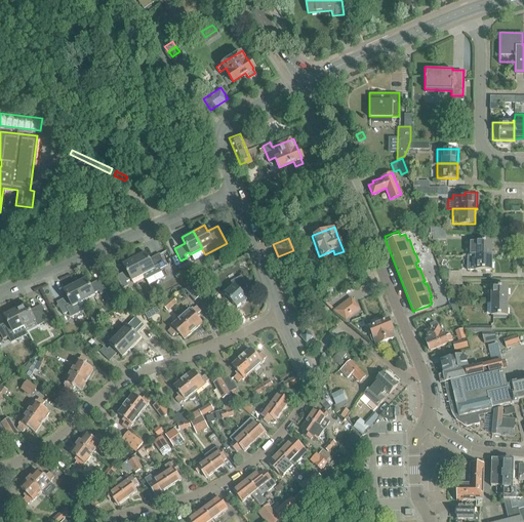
[(470,252),(467,252),(467,254),(475,254),(491,254),(491,240),(475,239),(475,240),(470,240),(470,252)]
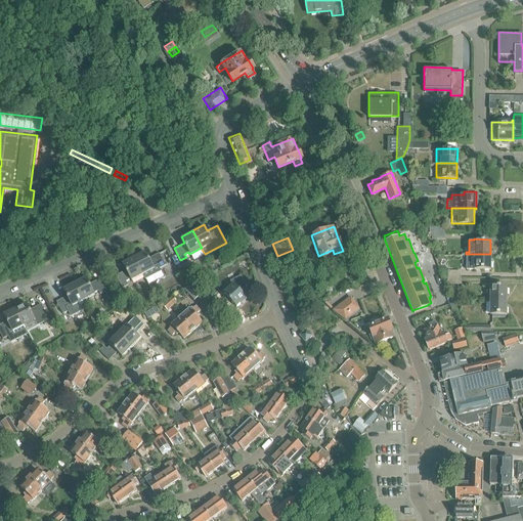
[(159,266),(165,263),(159,251),(147,256),(144,250),(133,256),(142,273),(144,277),(161,269),(159,266)]
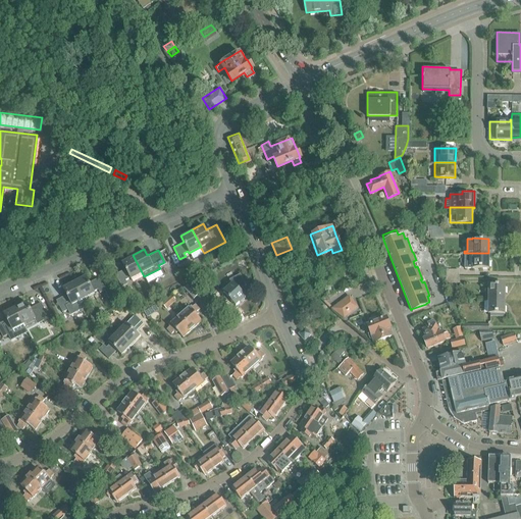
[(464,253),(464,266),(472,266),(472,267),(487,267),(488,253),(472,253),(464,253)]
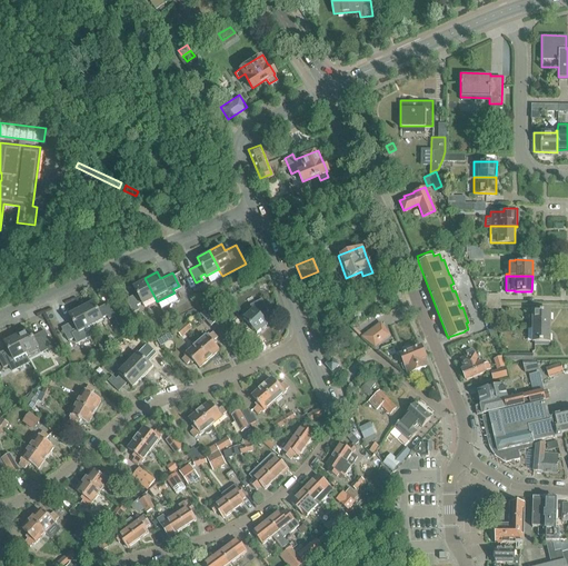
[(141,304),(155,297),(145,278),(132,285),(136,291),(125,297),(131,310),(138,307),(136,304),(140,301),(141,304)]
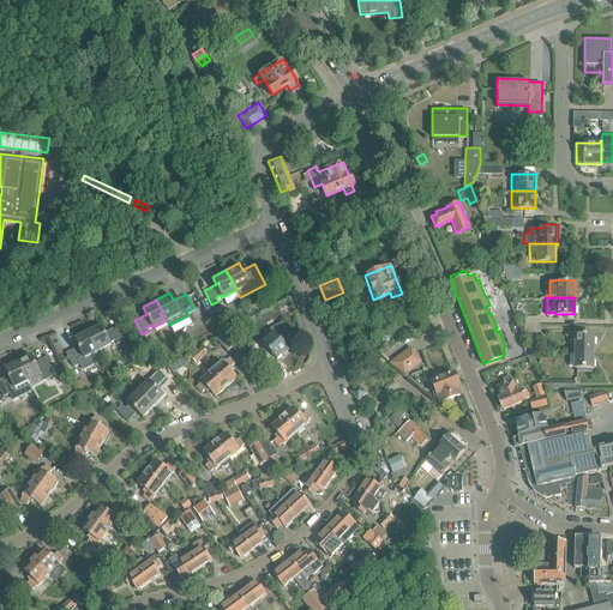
[(539,322),(539,315),(524,314),(524,312),(516,312),(518,324),(523,322),(539,322)]
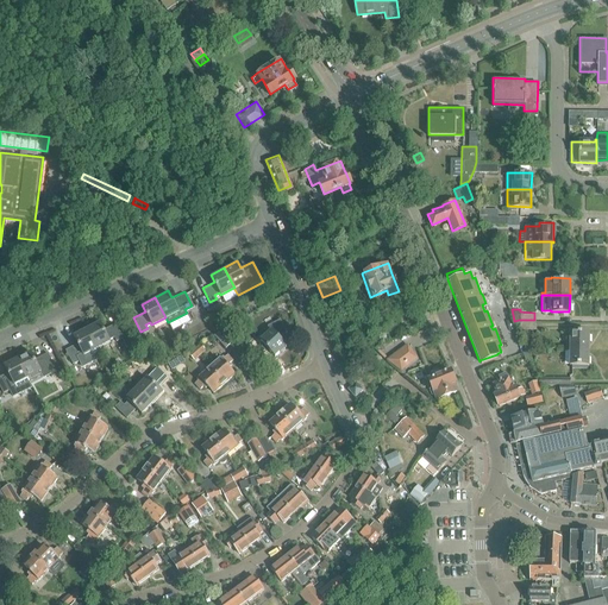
[(254,340),(248,346),(258,358),(269,348),(274,354),(286,344),(279,336),(286,329),(280,317),(267,323),(269,328),(258,338),(261,340),(257,344),(254,340)]
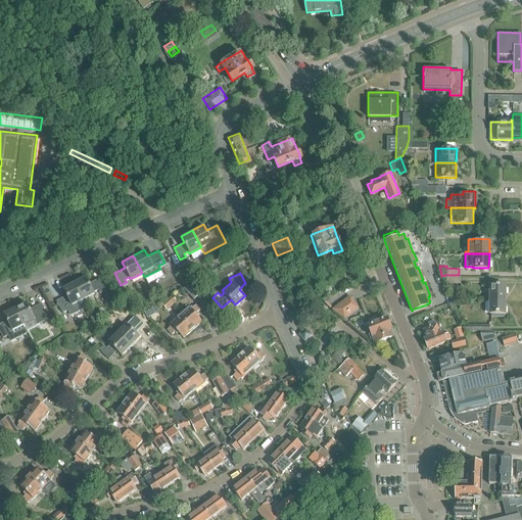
[(89,281),(85,275),(74,281),(83,298),(94,292),(93,290),(97,288),(99,291),(105,288),(99,276),(89,281)]
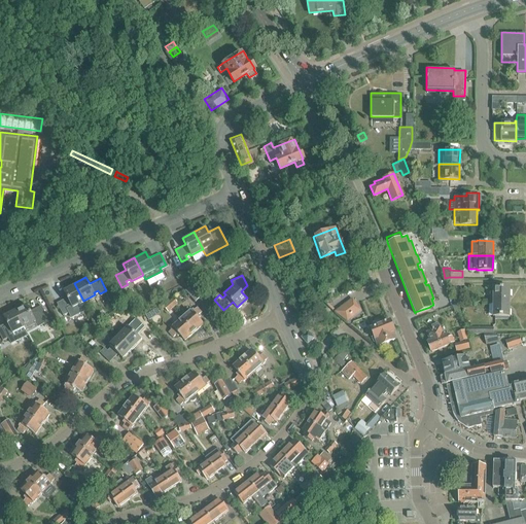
[(88,308),(83,301),(74,283),(63,289),(66,295),(56,301),(62,313),(68,310),(71,316),(88,308)]
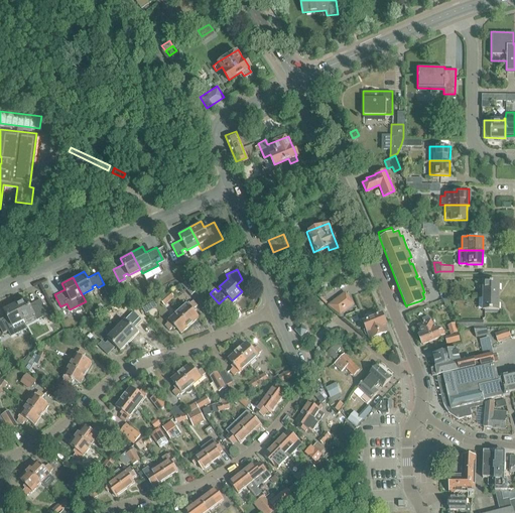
[(196,288),(187,278),(180,283),(190,293),(196,288)]
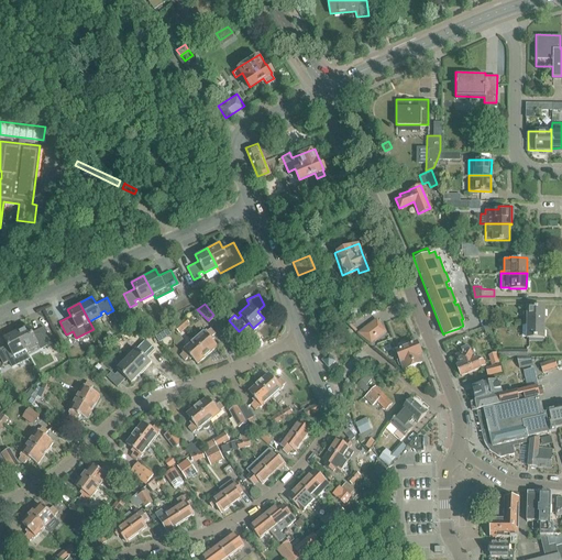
[(543,306),(526,306),(526,321),(543,321),(543,306)]
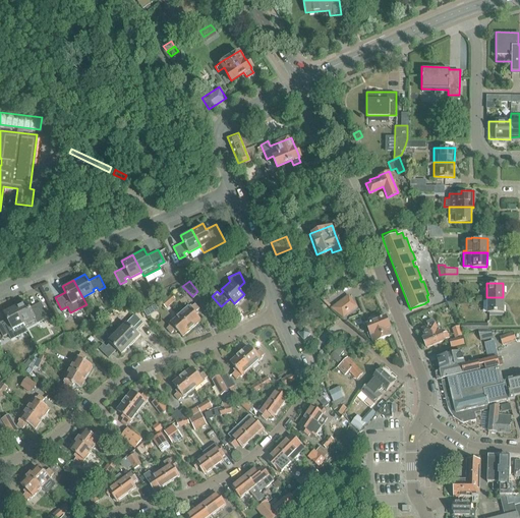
[(165,306),(175,298),(170,292),(166,296),(165,295),(159,299),(165,306)]
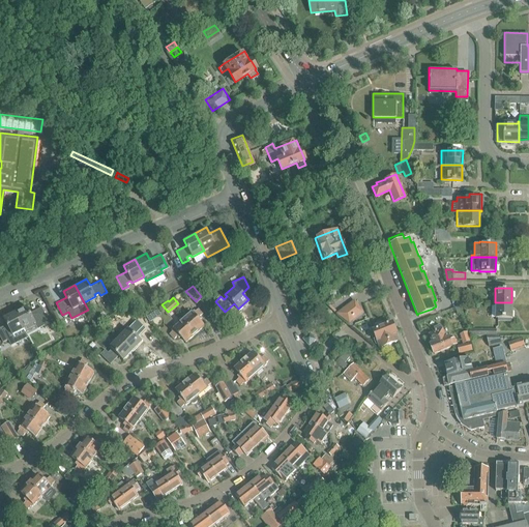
[(335,311),(348,321),(351,318),(349,315),(351,313),(351,314),(353,313),(352,312),(359,306),(359,308),(360,308),(353,298),(335,311)]
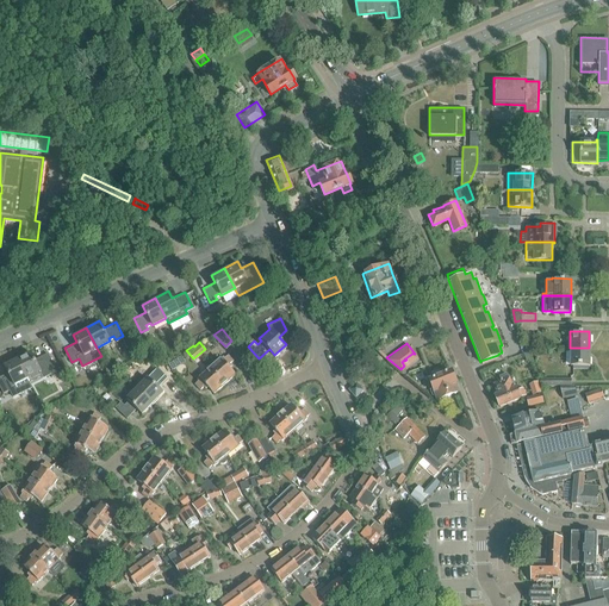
[(377,345),(374,348),(384,357),(386,355),(377,345)]
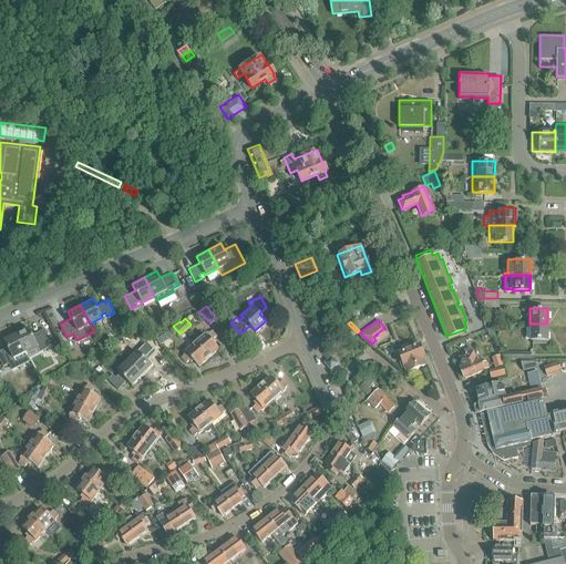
[(546,339),(547,324),(530,324),(528,338),(546,339)]
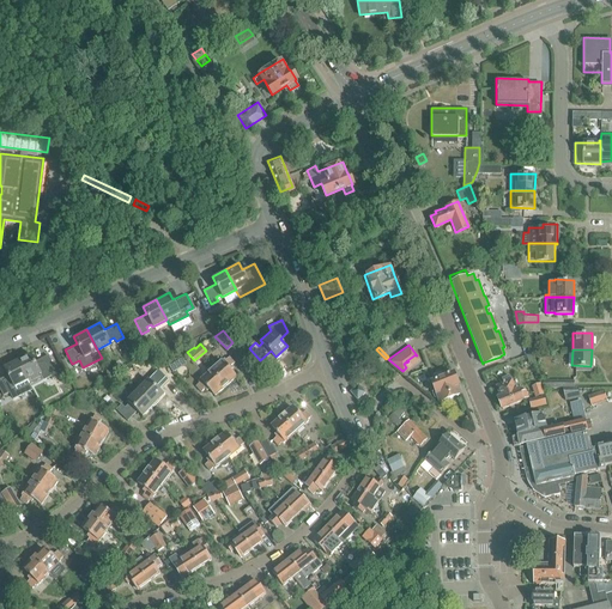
[(17,359),(28,379),(29,383),(42,377),(42,376),(48,372),(50,377),(60,372),(55,361),(52,363),(47,353),(34,359),(30,352),(17,359)]
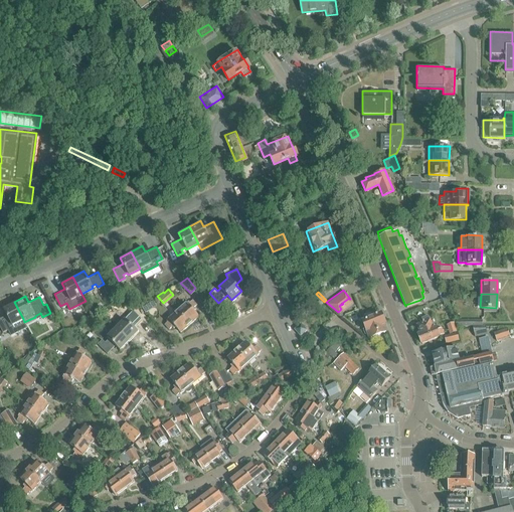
[(153,298),(148,301),(151,306),(156,303),(153,298)]
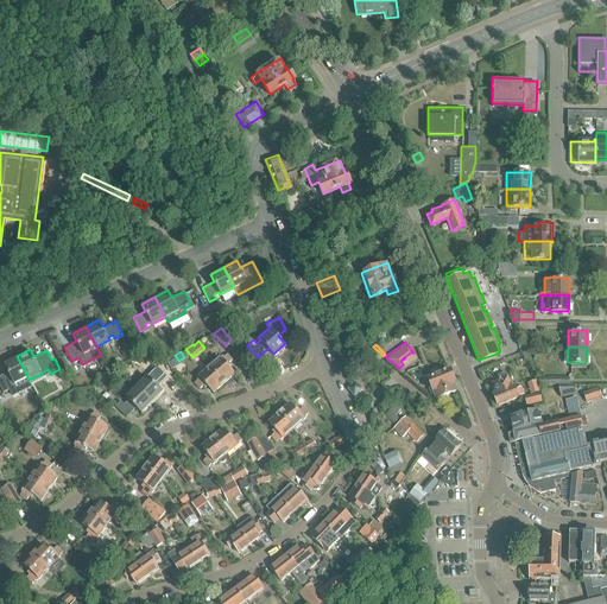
[(220,355),(208,364),(223,381),(233,372),(227,364),(229,363),(228,361),(232,357),(226,351),(223,355),(222,354),(220,355)]
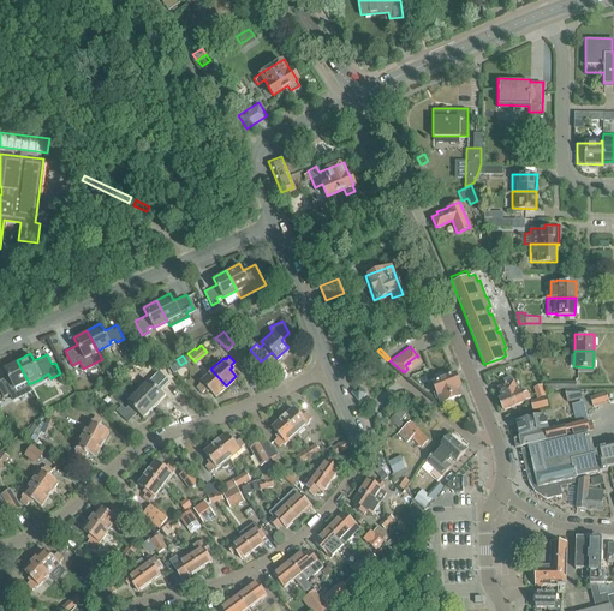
[(13,387),(28,381),(17,360),(4,367),(7,375),(0,378),(0,389),(3,395),(10,391),(7,387),(12,384),(13,387)]
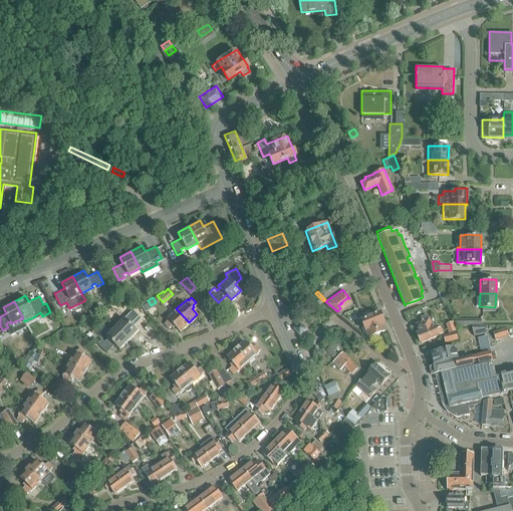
[(123,316),(114,325),(127,338),(137,329),(132,325),(140,316),(130,307),(125,312),(129,315),(125,318),(123,316)]
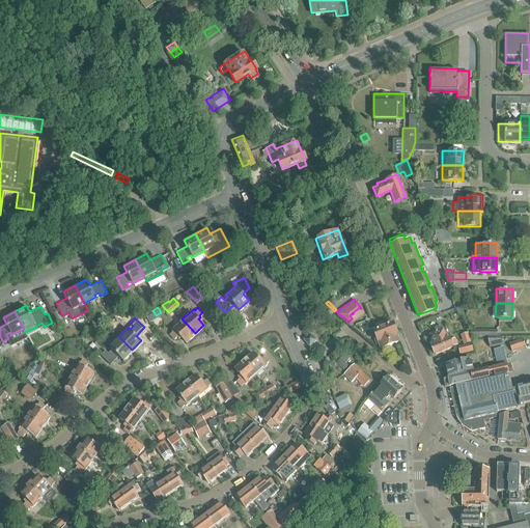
[(178,337),(180,335),(186,341),(195,333),(182,318),(172,327),(172,328),(171,329),(171,330),(169,332),(173,337),(176,335),(178,337)]
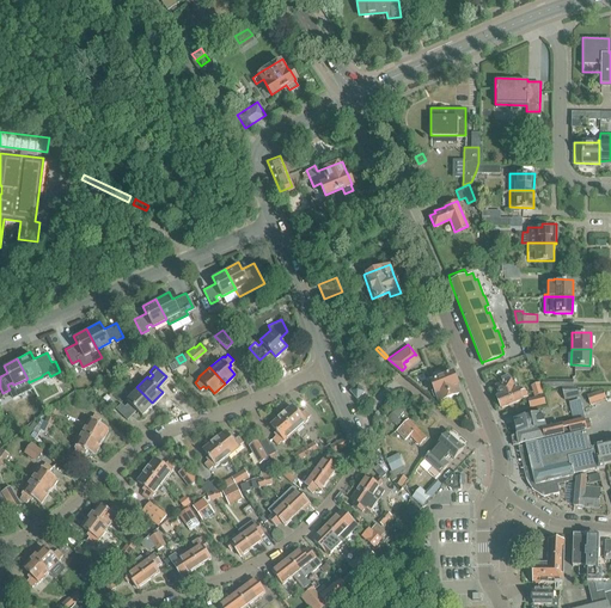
[(434,394),(437,400),(458,391),(456,385),(457,384),(452,370),(429,380),(432,388),(431,388),(433,395),(434,394)]
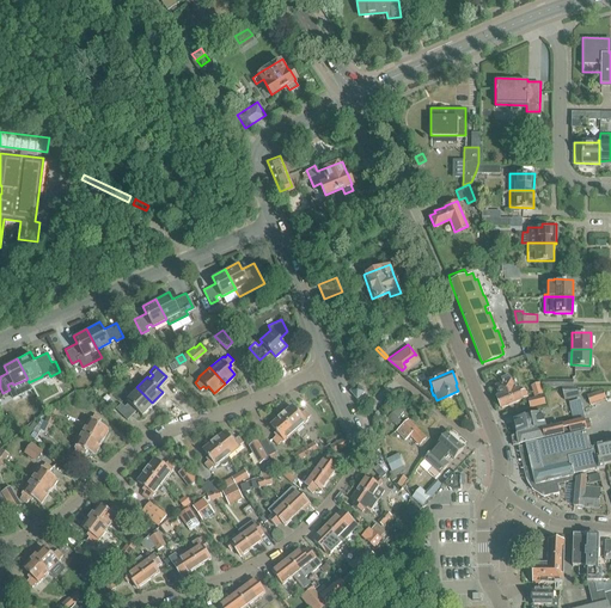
[(530,393),(527,386),(518,390),(517,384),(513,385),(509,378),(507,373),(501,375),(502,380),(495,384),(499,394),(496,397),(500,406),(521,397),(530,393)]
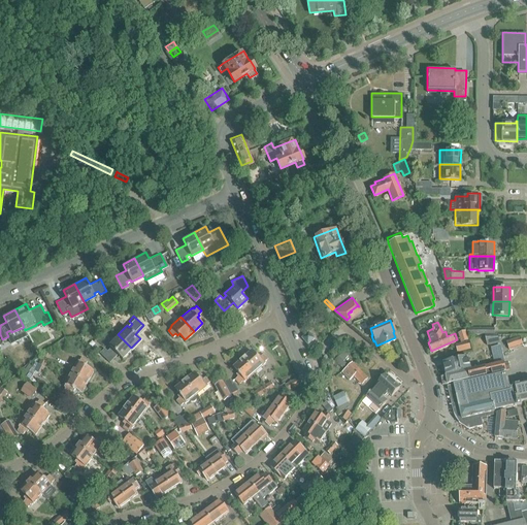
[(307,330),(302,335),(301,336),(308,345),(316,338),(307,330)]
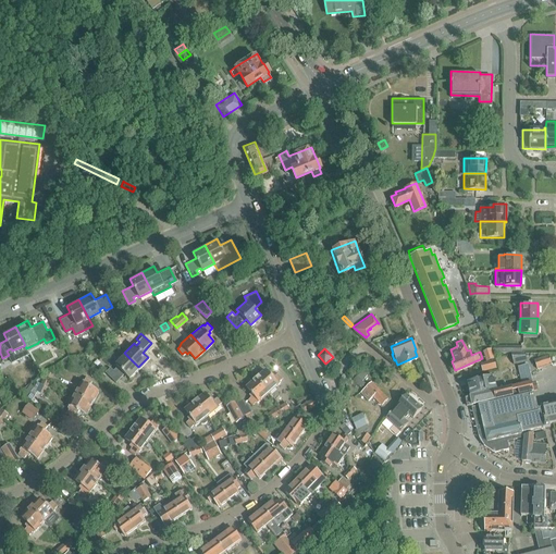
[(524,351),(521,351),(510,351),(513,361),(526,358),(524,351)]
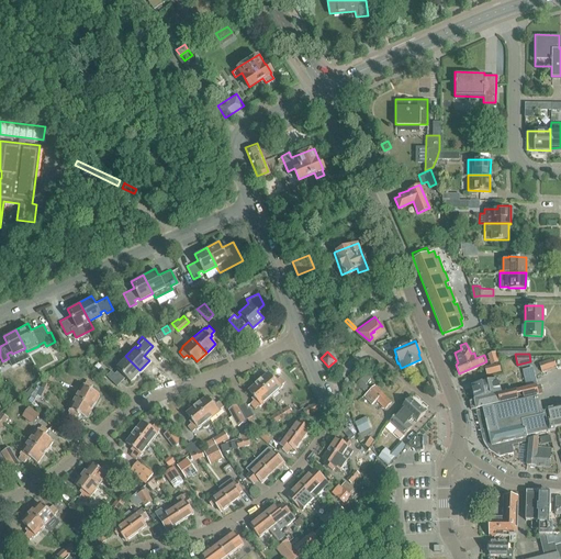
[(131,380),(139,370),(125,356),(115,367),(118,368),(113,372),(110,369),(105,373),(116,384),(125,376),(131,380)]
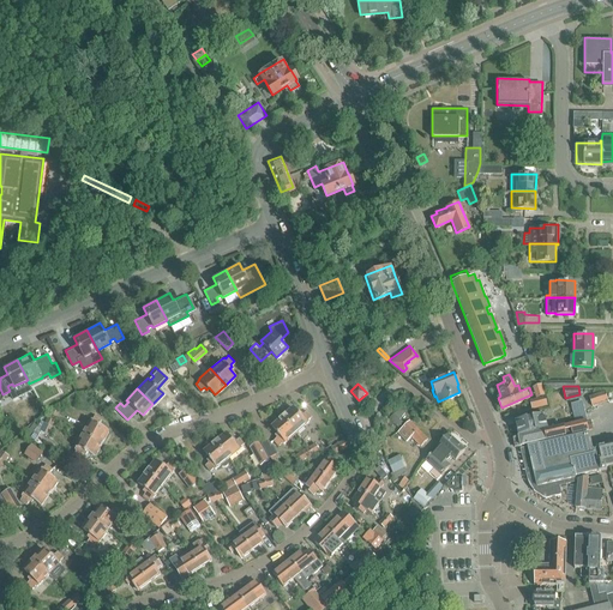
[(589,393),(592,404),(607,399),(605,390),(589,393)]
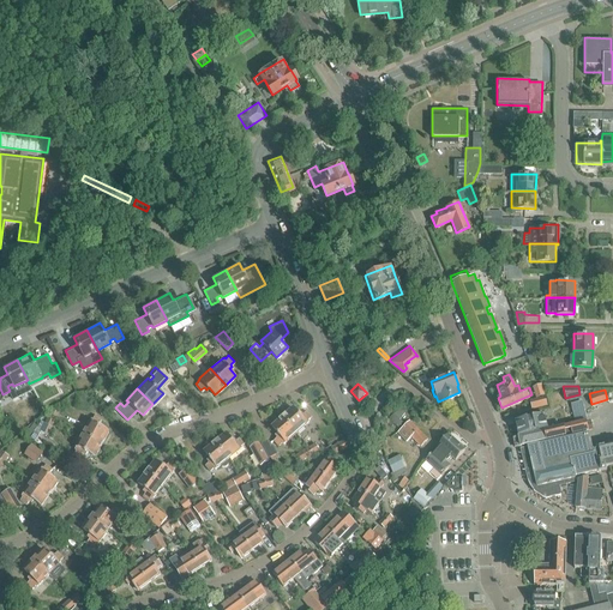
[(547,404),(546,396),(532,399),(534,408),(547,404)]
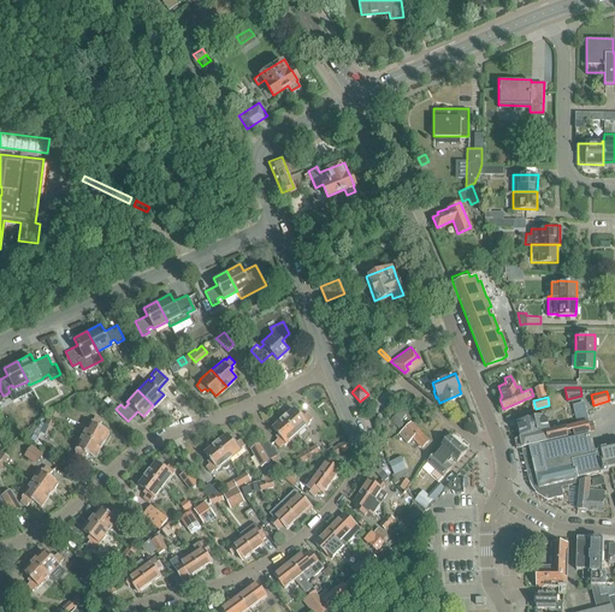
[(572,402),(577,420),(587,417),(583,399),(572,402)]
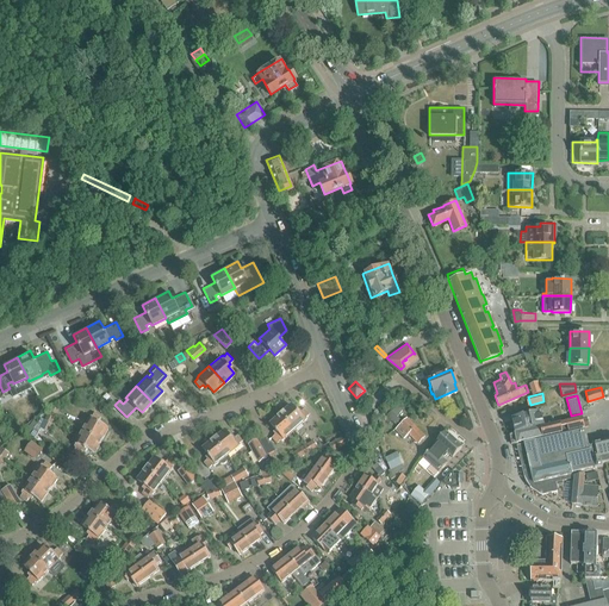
[(290,403),(279,412),(293,429),(305,419),(304,418),(306,417),(305,416),(309,412),(303,406),(300,410),(298,406),(296,408),(290,403)]
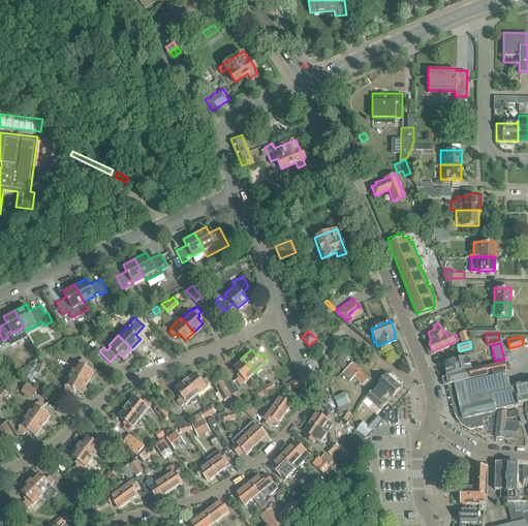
[(348,353),(343,349),(332,364),(335,367),(339,363),(342,366),(345,362),(343,360),(348,353)]
